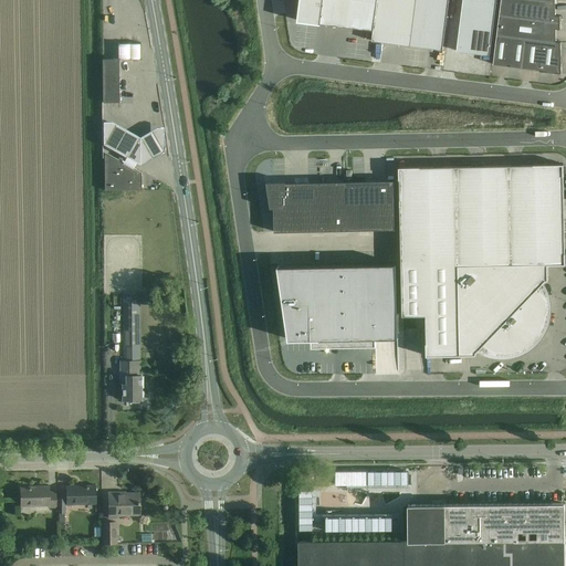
[(301,0),(300,20),(369,29),(371,30),(375,0),(301,0)]
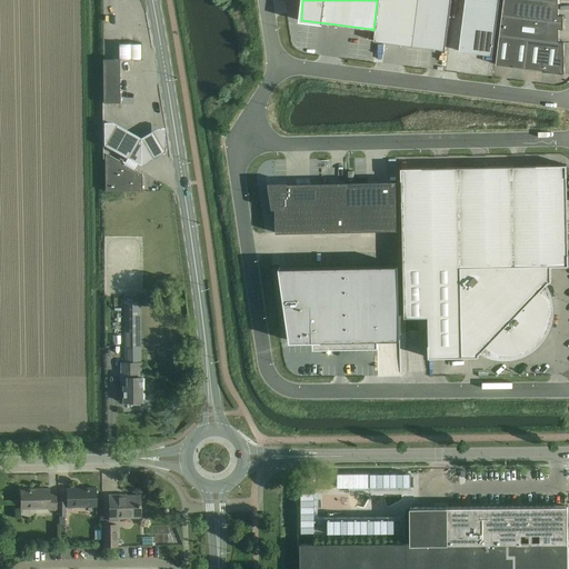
[(379,0),(375,41),(446,50),(451,0),(379,0)]
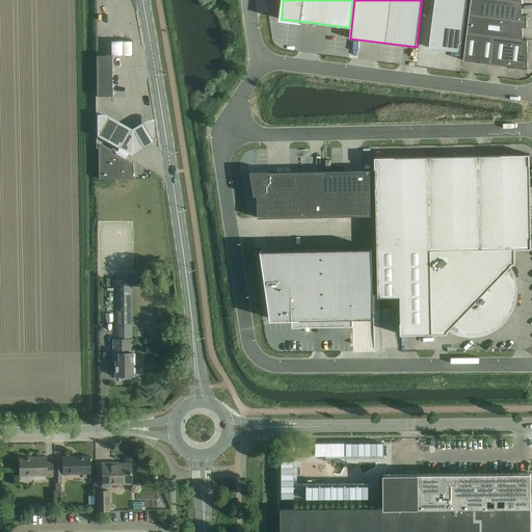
[(435,0),(429,48),(460,52),(467,0),(435,0)]
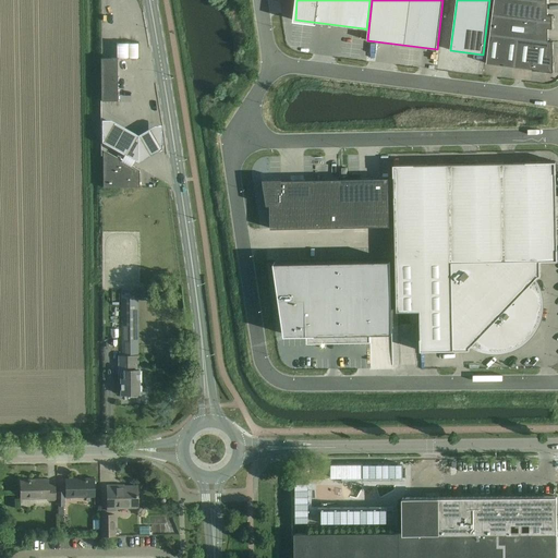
[(526,0),(494,0),(493,15),(553,23),(553,15),(548,15),(548,2),(526,0)]
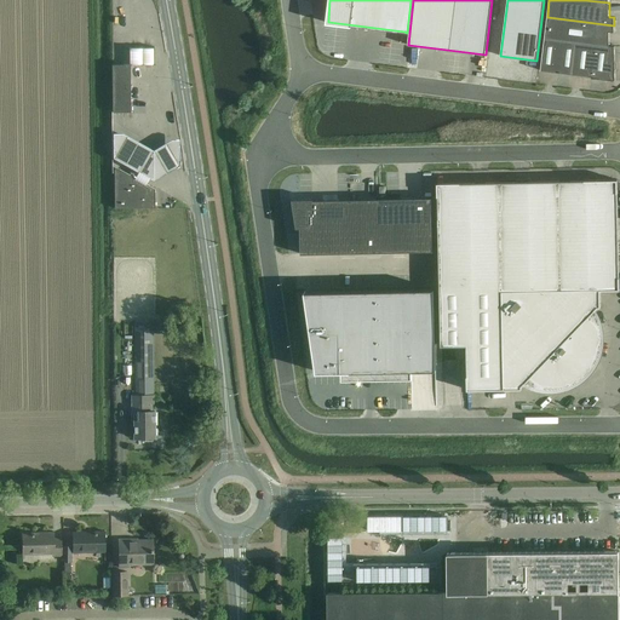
[(614,32),(614,26),(547,17),(545,38),(580,42),(610,46),(610,32),(613,32),(614,32)]
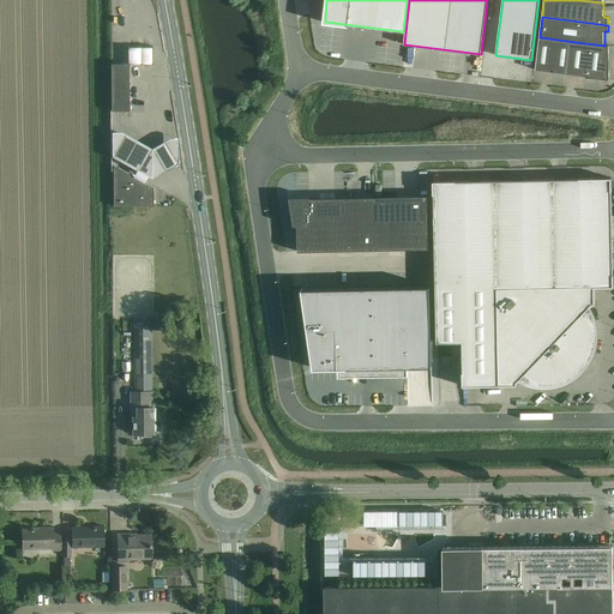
[(535,67),(535,70),(566,74),(571,74),(575,42),(540,37),(535,67)]
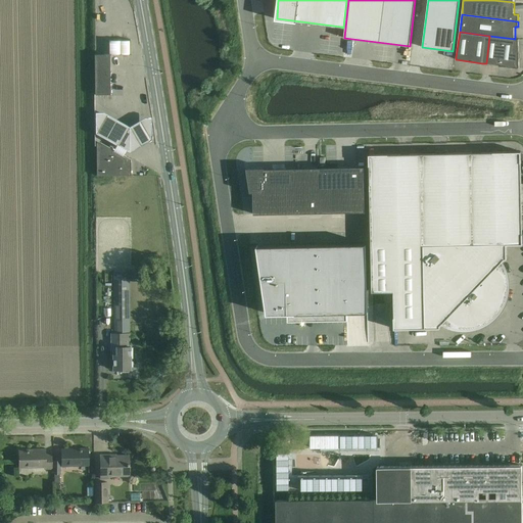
[(489,36),(486,63),(498,64),(498,65),(519,68),(519,57),(518,42),(518,39),(515,39),(489,36)]
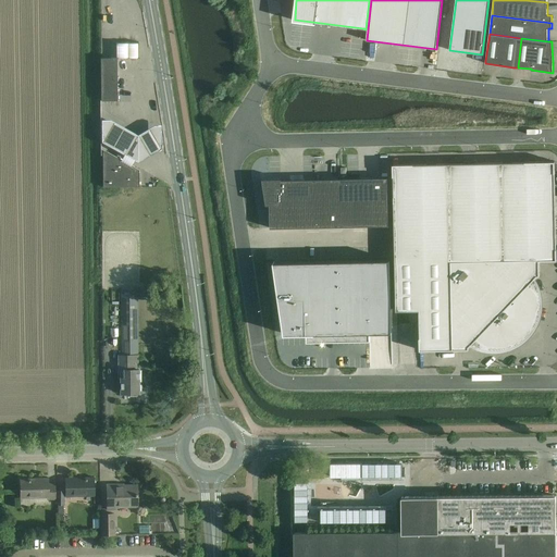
[(108,60),(99,60),(100,102),(108,102),(116,102),(115,60),(138,60),(138,44),(115,44),(115,59),(108,60)]
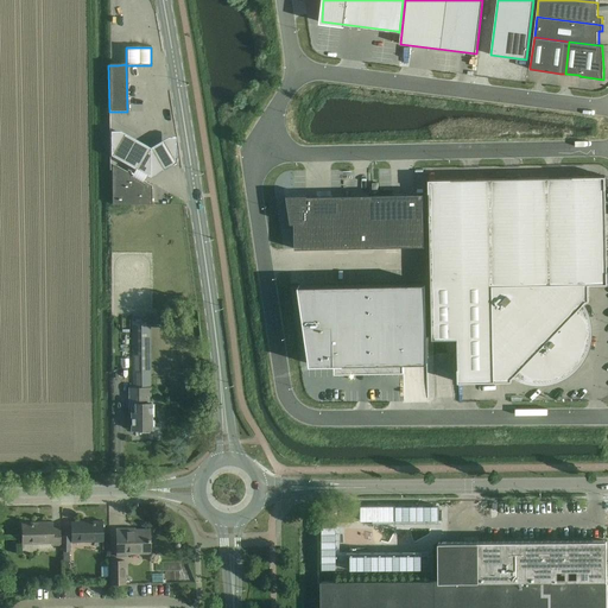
[(119,133),(108,133),(108,158),(134,172),(132,176),(143,182),(145,178),(149,179),(175,165),(175,157),(175,140),(171,140),(166,140),(149,151),(119,133)]
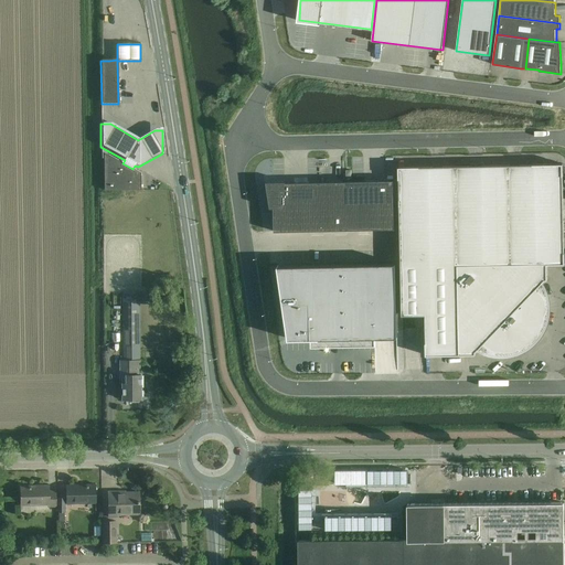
[(104,157),(104,190),(141,190),(141,176),(135,171),(135,170),(132,169),(123,163),(108,156),(108,157),(107,157),(104,157)]
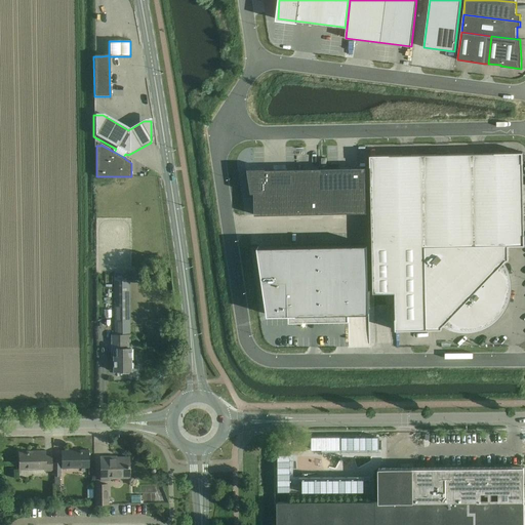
[(371,175),(373,292),(374,292),(395,292),(396,318),(395,318),(396,330),(442,329),(442,327),(445,323),(448,325),(452,326),(455,328),(459,328),(463,329),(467,329),(471,329),(475,328),(478,327),(482,326),(485,325),(488,323),(491,321),(494,318),(497,316),(499,313),(502,310),(505,307),(506,304),(508,299),(509,296),(509,292),(510,288),(510,285),(510,281),(509,277),(508,274),(507,270),(505,267),(503,264),(503,263),(507,259),(509,259),(509,245),(524,245),(524,235),(523,163),(523,152),(494,153),(390,155),(370,155),(371,175)]
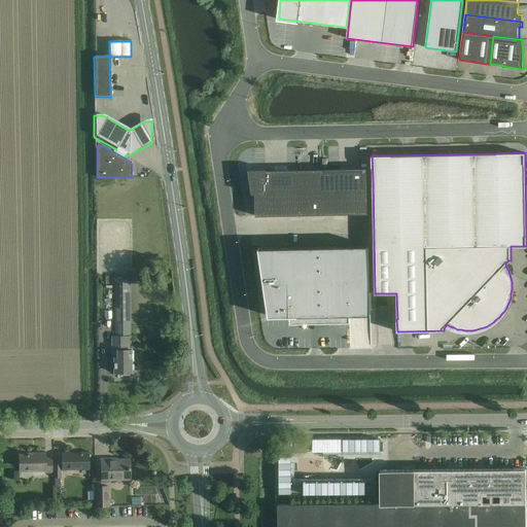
[(267,169),(248,170),(252,194),(255,194),(255,216),(367,214),(367,168),(267,171),(267,169)]
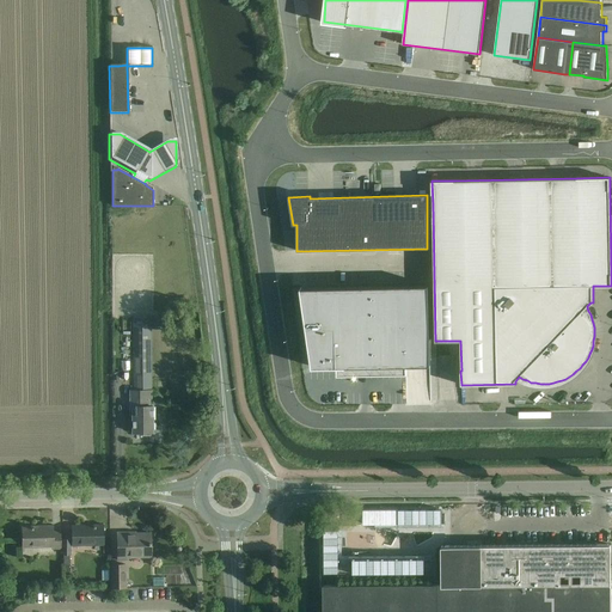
[(428,286),(300,288),(311,367),(336,366),(336,377),(407,375),(405,366),(429,366),(428,286)]
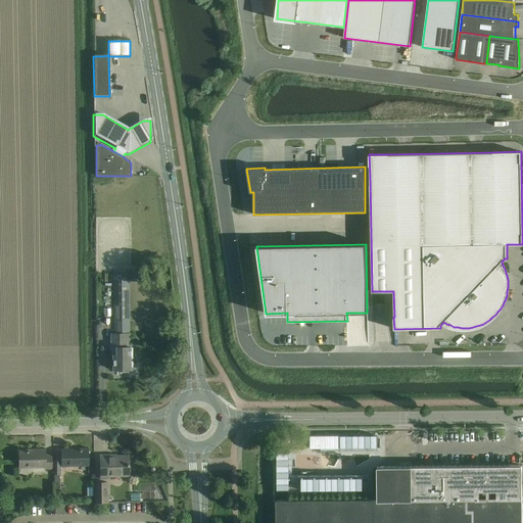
[(112,333),(111,333),(111,337),(111,346),(111,347),(115,347),(115,354),(112,354),(113,370),(131,370),(131,355),(130,355),(130,350),(131,350),(131,346),(129,346),(129,341),(130,341),(130,333),(130,271),(112,272),(112,333)]
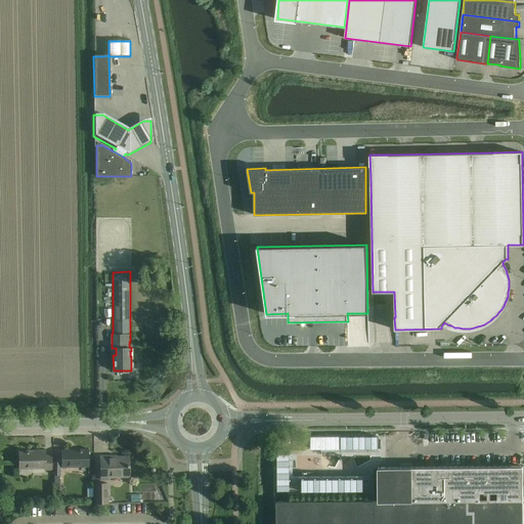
[(377,438),(309,439),(309,451),(377,451),(377,438)]
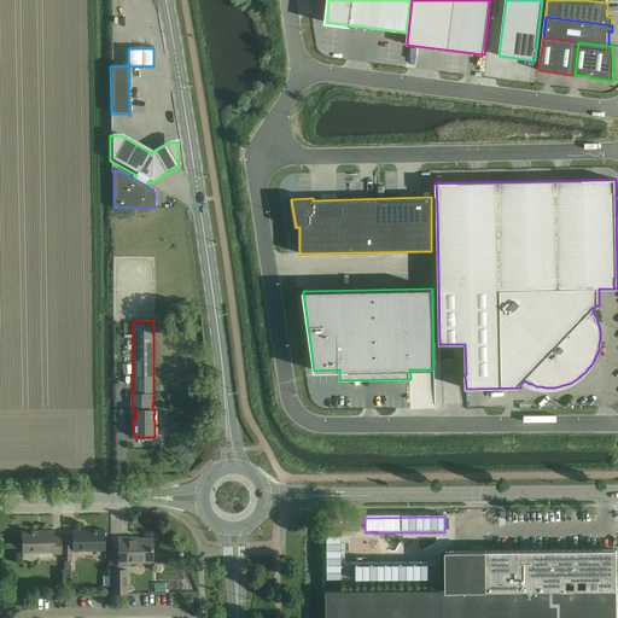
[(359,518),(345,518),(345,531),(359,531),(359,518)]
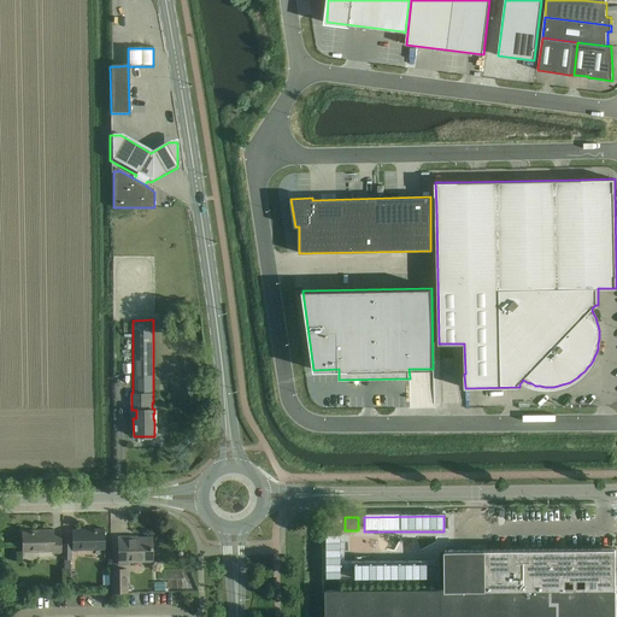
[(53,553),(60,553),(60,536),(53,536),(53,529),(22,530),(23,552),(53,551),(53,553)]
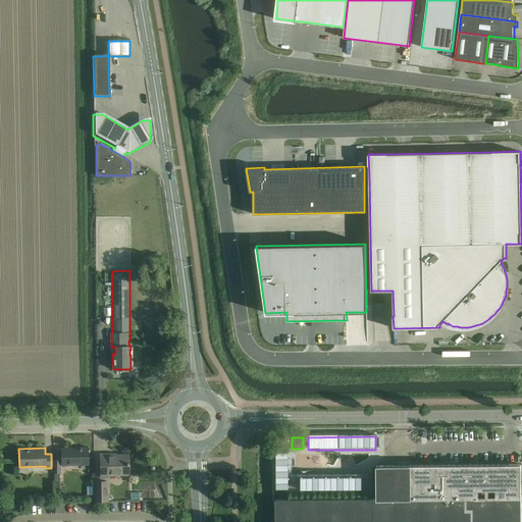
[(62,465),(88,465),(88,448),(61,448),(62,465)]
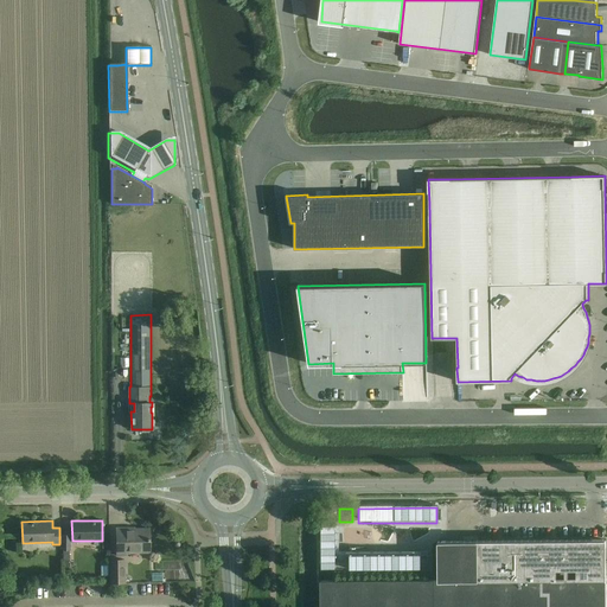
[(336,526),(321,526),(321,555),(336,555),(336,526)]
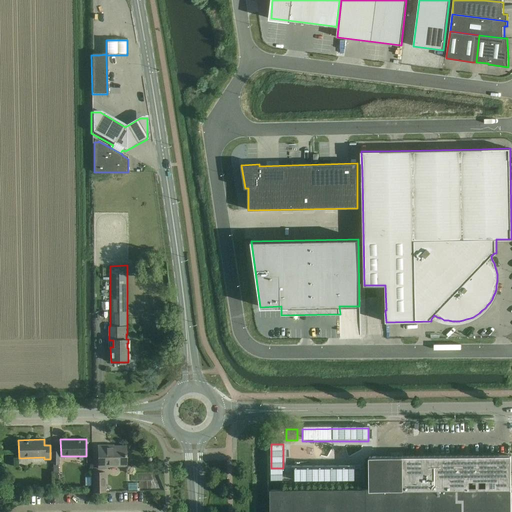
[(105,466),(126,466),(126,446),(98,446),(98,469),(105,469),(105,466)]
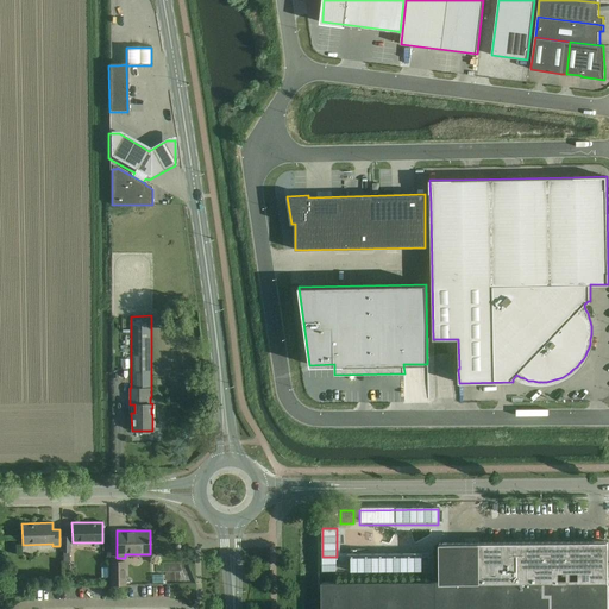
[(440,542),(440,582),(608,581),(608,541),(440,542)]
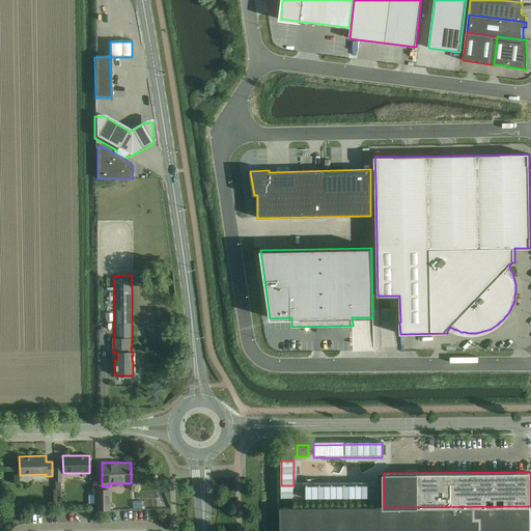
[(294,485),(281,485),(281,498),(368,498),(368,485),(294,485)]
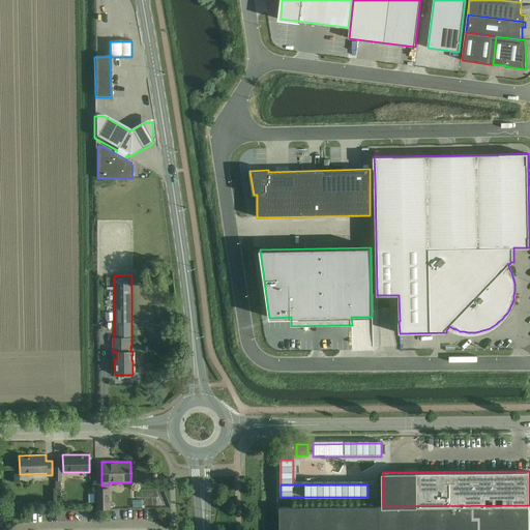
[(110,508),(109,488),(95,488),(96,508),(110,508)]
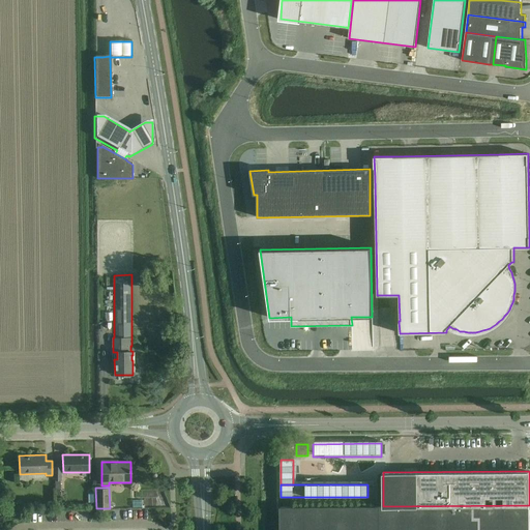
[(281,507),(280,529),(529,529),(529,505),(383,506),(379,506),(281,507)]
